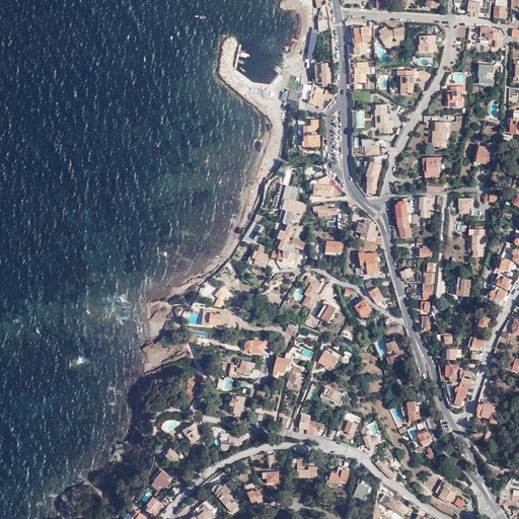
[(437,0),(428,0),(428,1),(427,1),(426,7),(436,8),(436,9),(439,9),(439,6),(437,6),(437,0)]
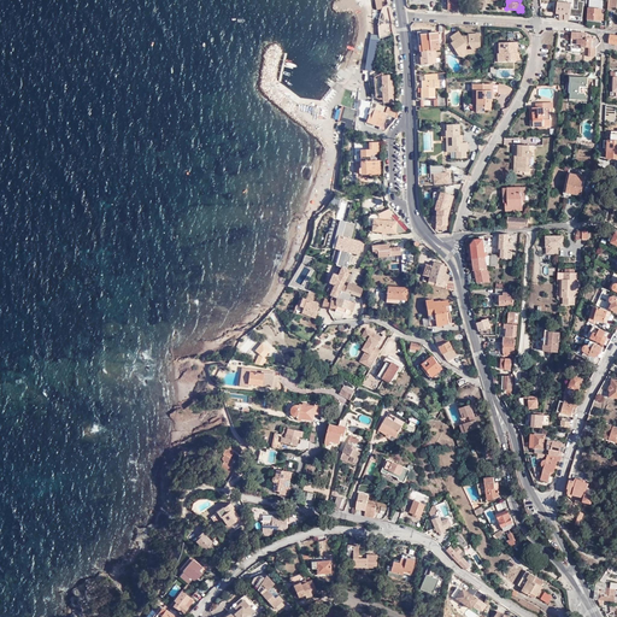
[(601,21),(601,15),(603,1),(591,0),(589,0),(589,7),(588,7),(587,19),(601,21)]
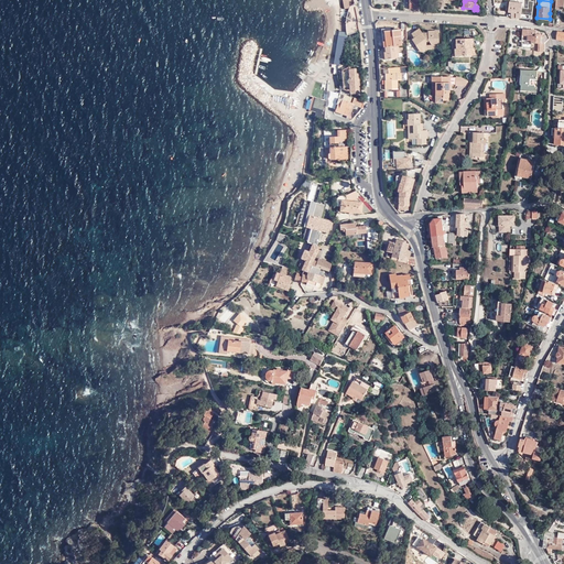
[(517,18),(521,18),(521,12),(522,6),(524,6),(525,6),(525,3),(510,2),(509,12),(511,12),(517,13),(517,18)]
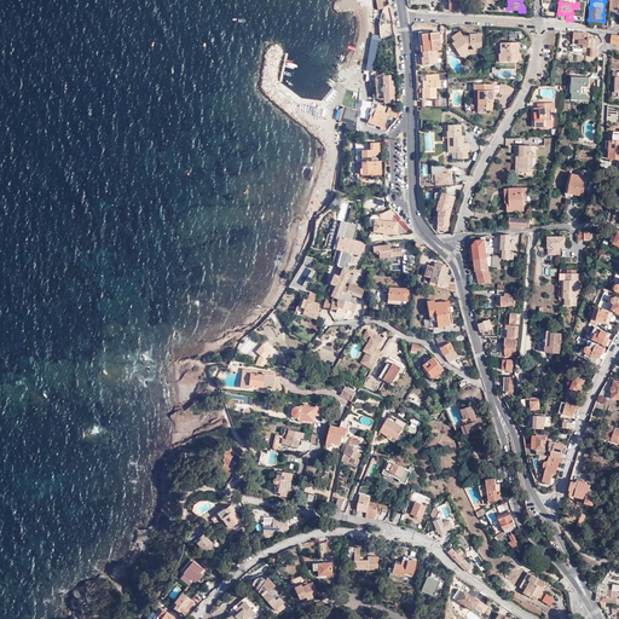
[(380,35),(381,39),(381,38),(393,27),(391,12),(389,12),(389,9),(382,10),(380,19),(382,19),(382,23),(380,23),(379,29),(381,29),(381,35),(380,35)]
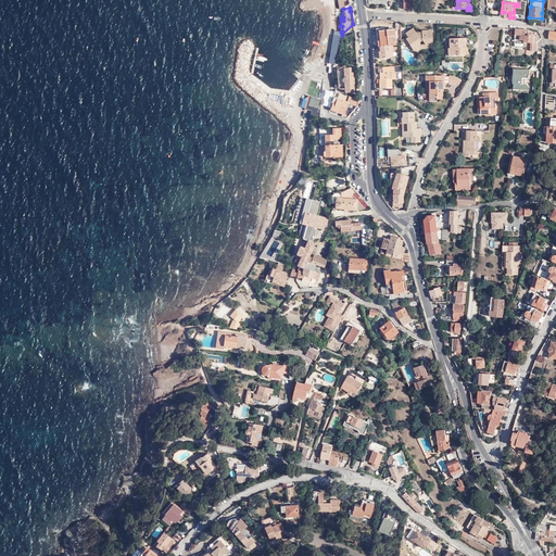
[(342,34),(342,35),(354,32),(353,24),(342,34)]
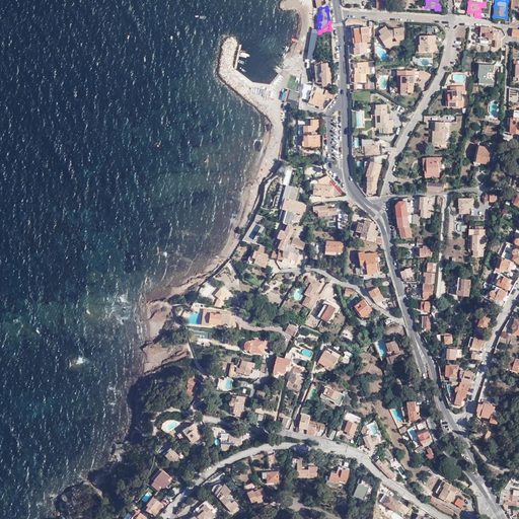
[(351,27),(352,38),(355,38),(354,28),(359,28),(359,26),(351,27)]
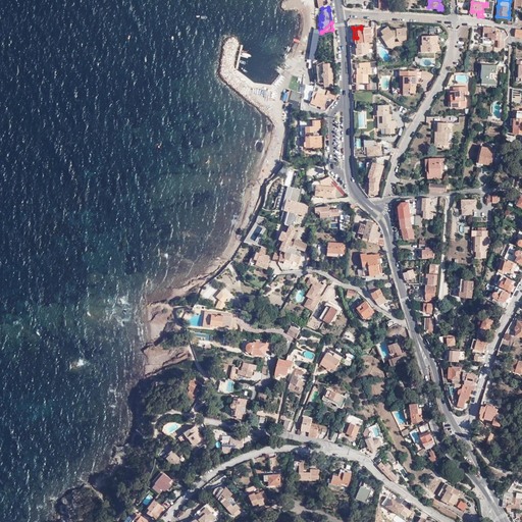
[(399,42),(406,42),(405,29),(396,29),(396,31),(396,33),(394,33),(390,33),(390,31),(387,27),(380,32),(383,36),(381,37),(387,47),(394,42),(394,38),(396,37),(399,42)]
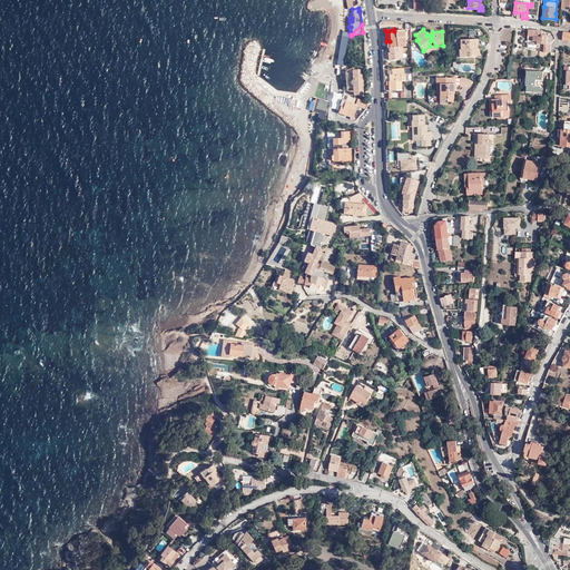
[(387,48),(402,47),(405,47),(403,30),(394,31),(389,31),(390,41),(386,41),(387,48)]
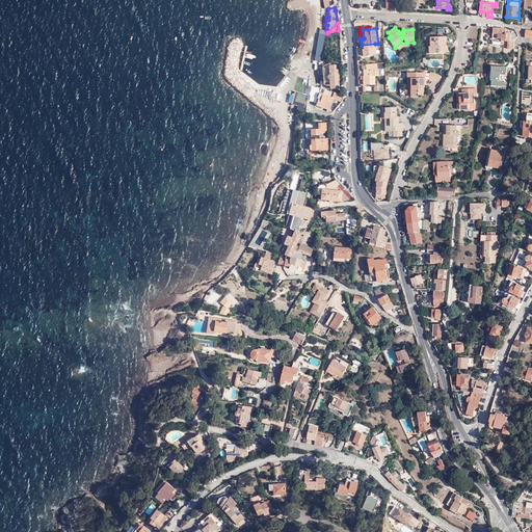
[(508,32),(508,29),(494,28),(493,38),(502,38),(502,41),(508,41),(508,49),(513,50),(513,48),(514,40),(515,38),(515,37),(512,34),(512,32),(508,32)]
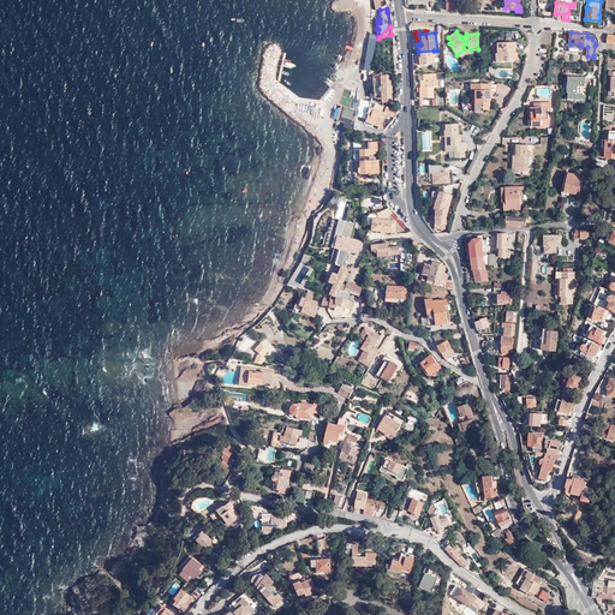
[(495,61),(515,61),(514,53),(515,53),(515,42),(496,43),(497,54),(495,54),(495,61)]
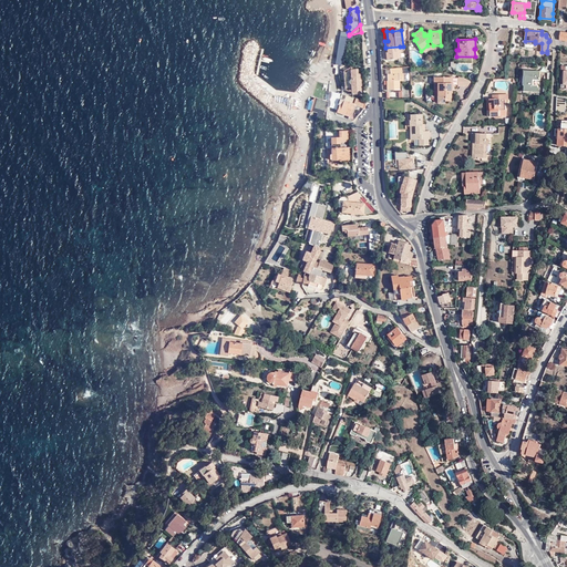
[(380,51),(381,61),(398,59),(398,58),(401,58),(400,47),(385,48),(385,51),(380,51)]
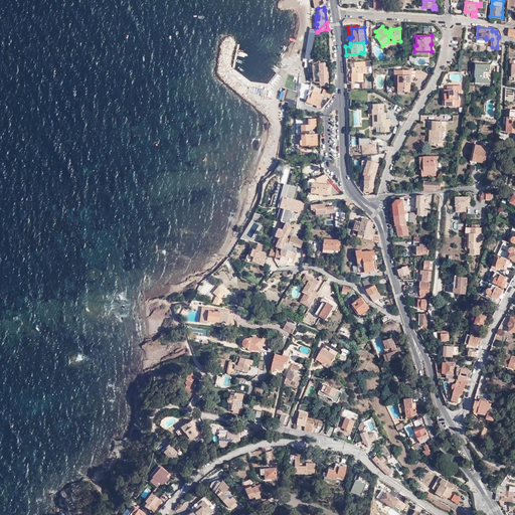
[(347,67),(347,72),(352,72),(352,73),(352,76),(352,81),(362,81),(363,81),(362,72),(362,66),(364,66),(364,61),(354,62),(354,67),(347,67)]
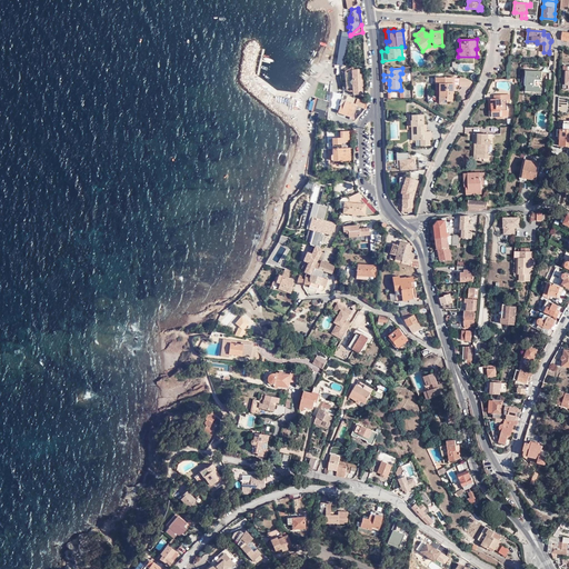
[(353,95),(361,95),(361,90),(362,90),(361,75),(359,75),(359,69),(352,70),(352,79),(351,81),(351,83),(352,86),(353,95)]
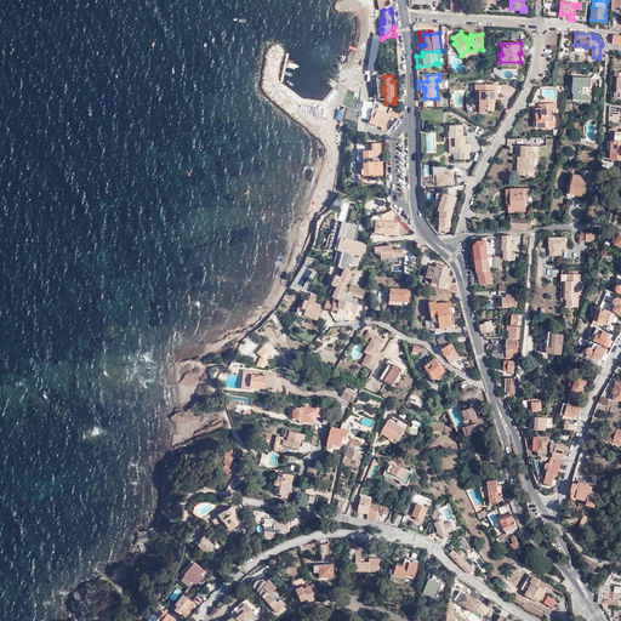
[(576,78),(575,87),(577,87),(577,91),(575,91),(574,101),(590,102),(590,93),(584,93),(584,87),(592,87),(592,79),(576,78)]
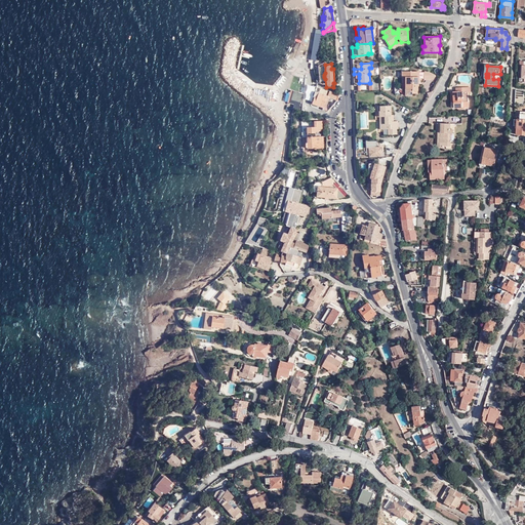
[(433,80),(435,75),(426,70),(423,73),(423,80),(433,80)]
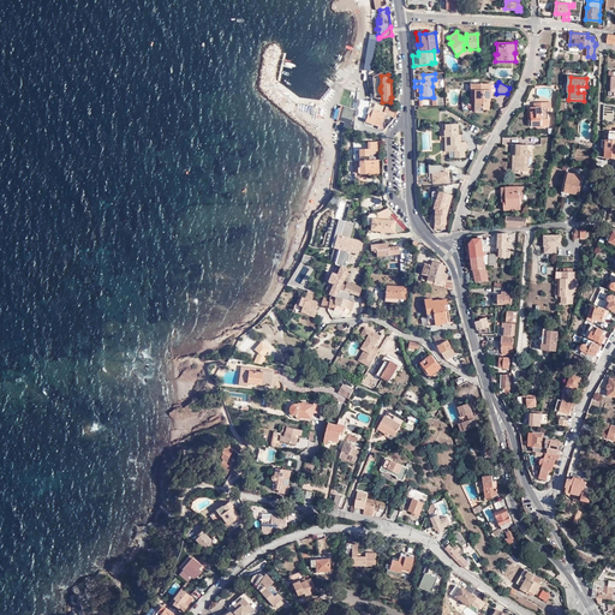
[(471,84),(471,90),(475,90),(475,109),(489,109),(489,101),(489,97),(490,97),(490,84),(471,84)]
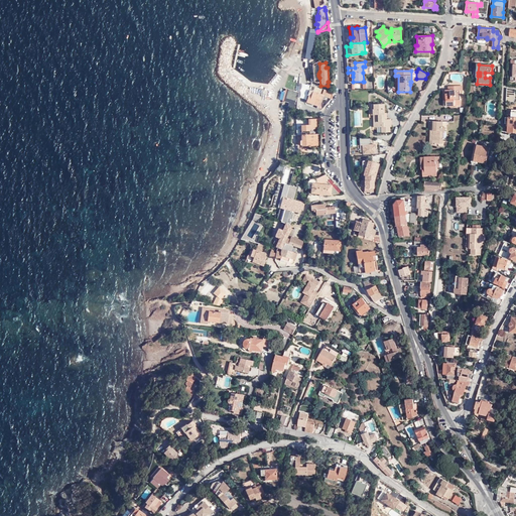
[(366,89),(375,89),(374,80),(366,80),(366,82),(366,89)]
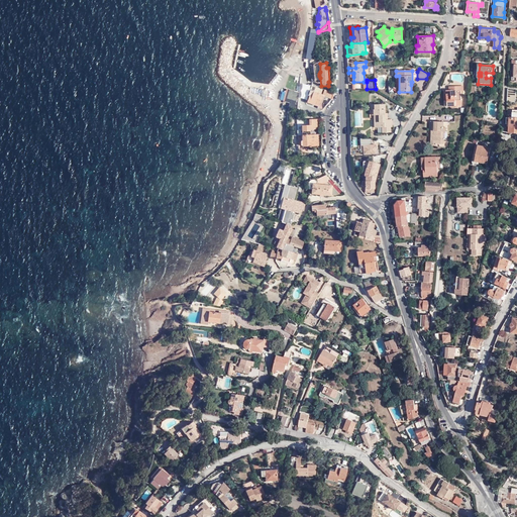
[(324,90),(311,85),(308,95),(310,91),(313,92),(312,96),(310,95),(309,96),(307,102),(318,106),(320,102),(324,90)]
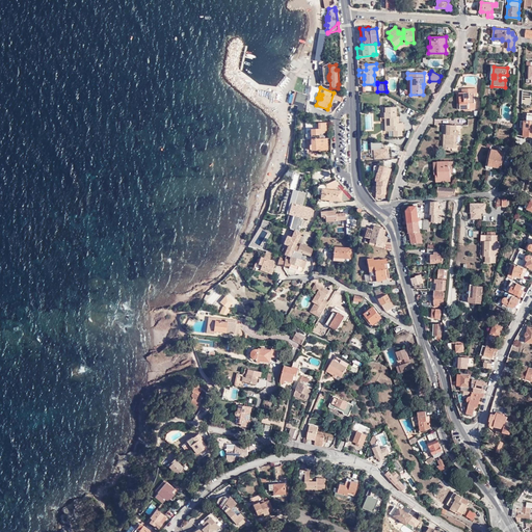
[(474,94),(476,94),(476,88),(469,88),(469,92),(462,94),(460,94),(460,104),(458,104),(458,109),(464,109),(466,109),(466,111),(471,110),(471,109),(474,109),(475,109),(474,99),(474,94)]
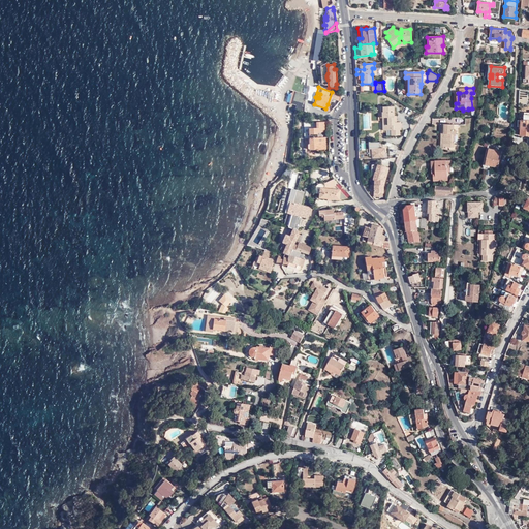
[(296,105),(296,110),(304,112),(304,106),(302,106),(305,94),(294,91),(291,103),(296,105)]
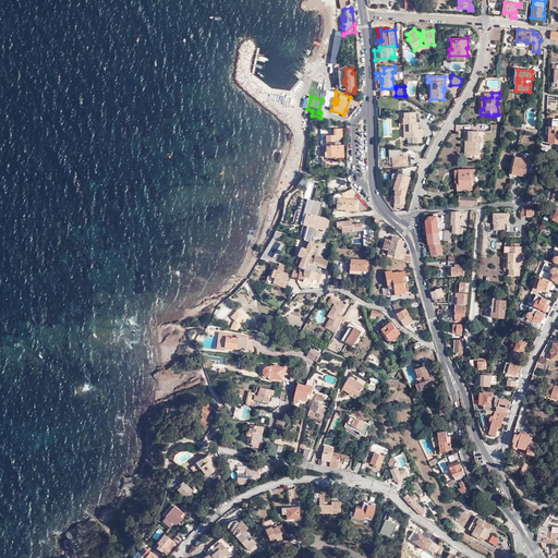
[(360,100),(350,97),(346,110),(348,110),(350,104),(358,107),(360,100)]
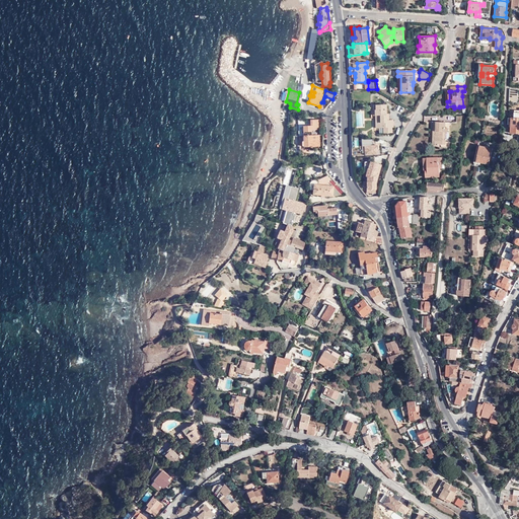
[(386,120),(386,114),(386,104),(373,105),(374,116),(375,116),(378,115),(378,123),(380,123),(380,128),(383,128),(384,133),(391,133),(391,128),(393,128),(393,120),(389,120),(386,120)]
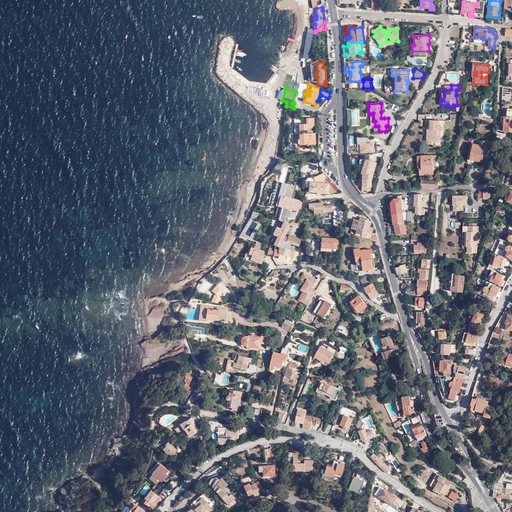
[(504,122),(504,125),(504,131),(511,131),(511,109),(508,109),(508,116),(502,117),(502,122),(503,122),(504,122)]
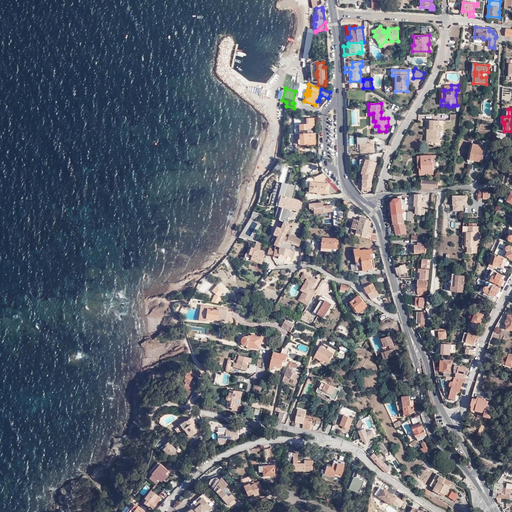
[(305,135),(314,134),(307,134),(307,132),(307,128),(311,128),(311,129),(312,129),(313,129),(313,128),(314,128),(314,118),(306,118),(306,124),(299,125),(299,135),(305,135)]
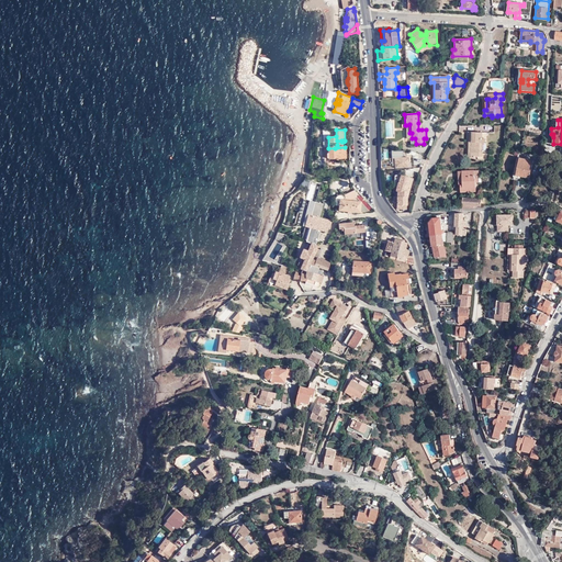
[(482,143),(484,143),(484,139),(486,139),(487,133),(470,132),(470,143),(472,143),(472,146),(471,146),(471,157),(479,158),(479,157),(482,157),(482,152),(481,152),(482,143)]
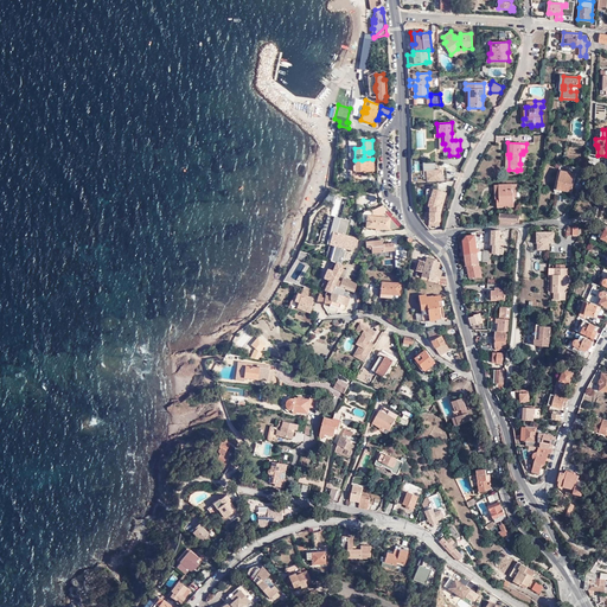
[(374,171),(372,159),(362,160),(355,160),(356,172),(374,171)]
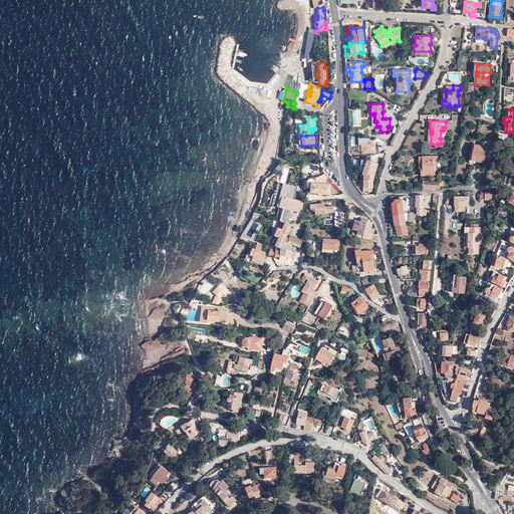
[(498,154),(502,145),(497,144),(494,151),(498,154)]
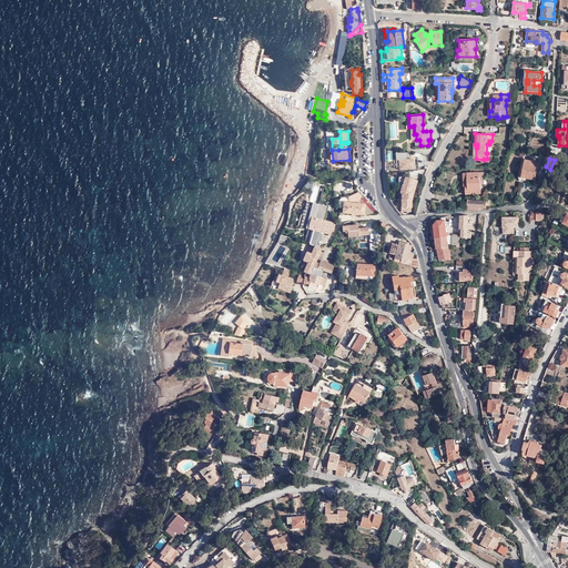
[(399,170),(413,170),(413,160),(398,161),(399,170)]
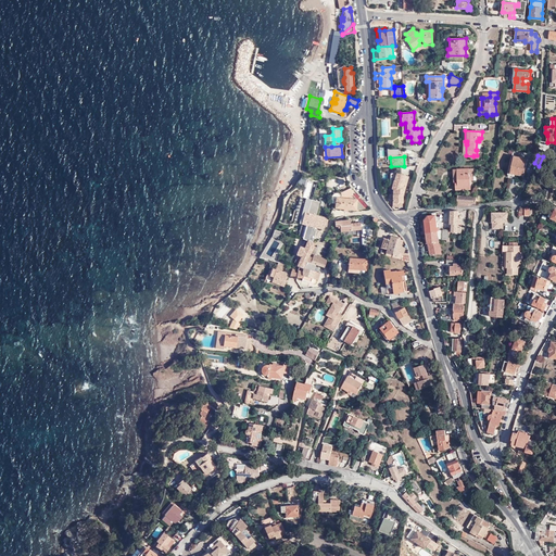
[(528,160),(514,156),(510,173),(525,176),(528,160)]
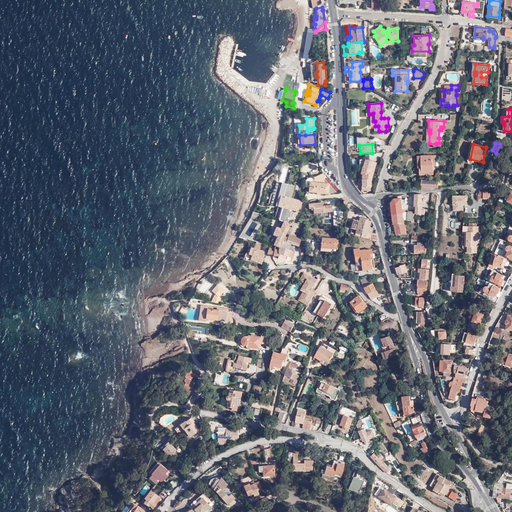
[(434,174),(433,167),(432,156),(421,156),(422,169),(420,169),(420,175),(434,174)]
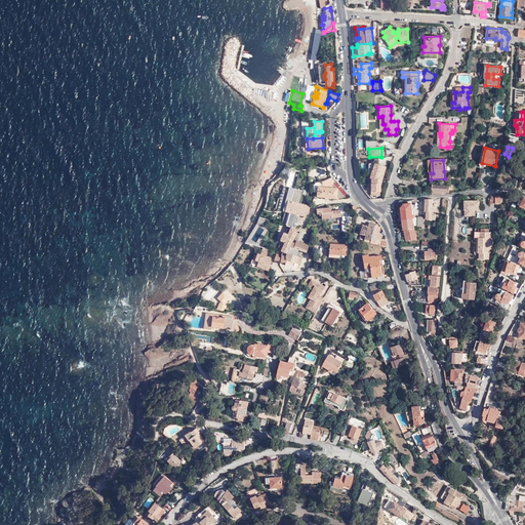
[(371,192),(379,192),(380,182),(381,178),(382,178),(386,167),(380,165),(378,172),(377,172),(375,179),(371,179),(371,184),(368,184),(368,190),(371,190),(371,192)]
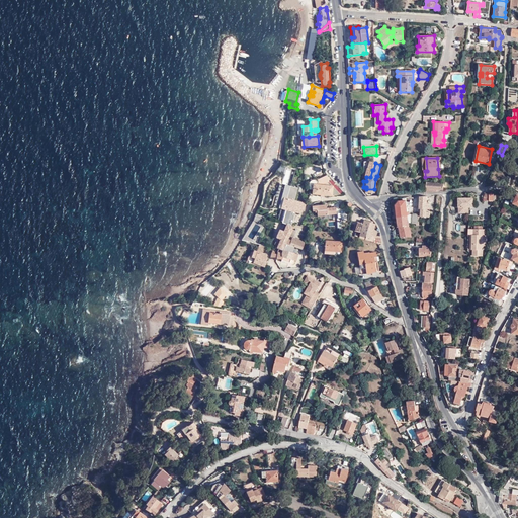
[(318,180),(319,184),(325,183),(329,181),(327,175),(318,180)]
